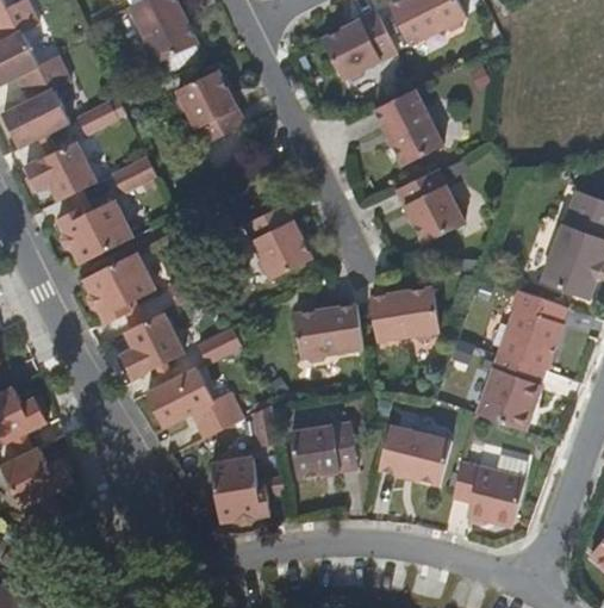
[(0,81),(16,74),(23,70),(37,62),(22,30),(37,22),(26,0),(16,0),(10,4),(0,8),(0,81)]
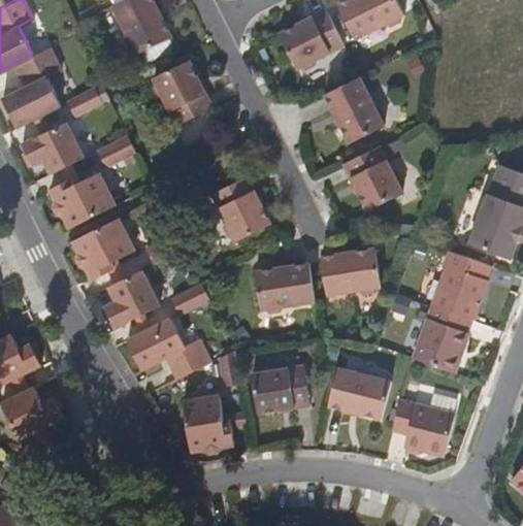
[(156,6),(153,0),(122,0),(110,6),(113,11),(109,17),(113,25),(120,26),(136,57),(172,39),(161,17),(156,6)]
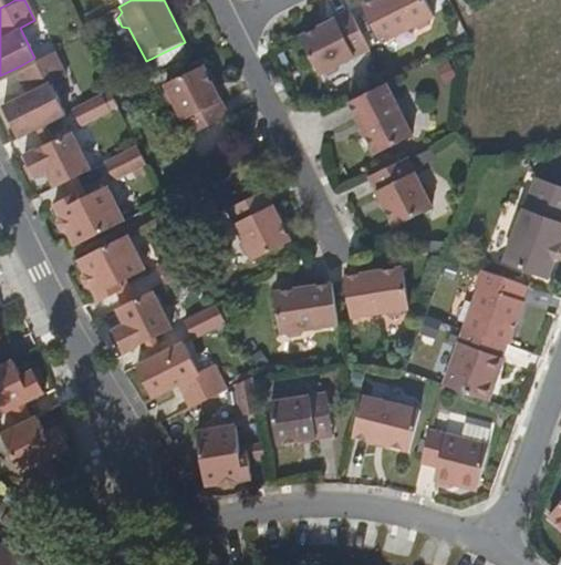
[(424,24),(430,17),(422,0),(372,0),(361,6),(381,43),(415,26),(416,29),(424,24)]
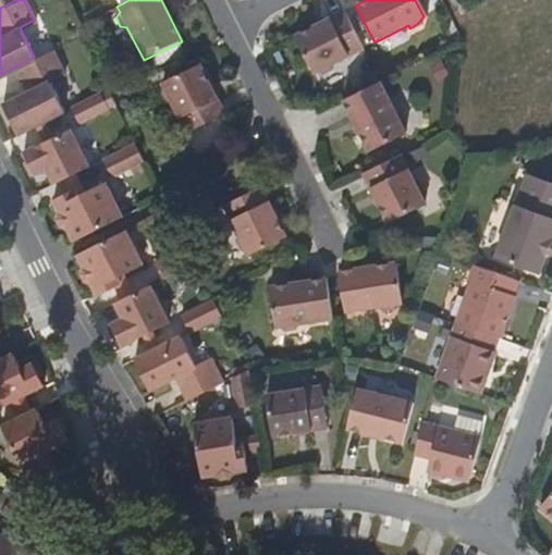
[(170,5),(164,7),(170,17),(175,16),(170,5)]
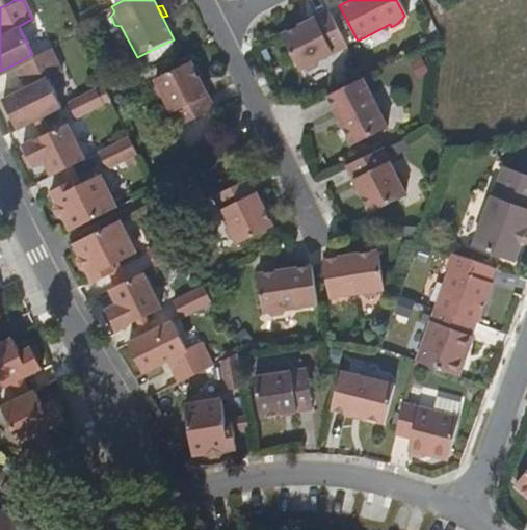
[(347,47),(327,10),(281,35),(298,71),(305,68),(308,70),(311,70),(315,68),(316,62),(347,47)]
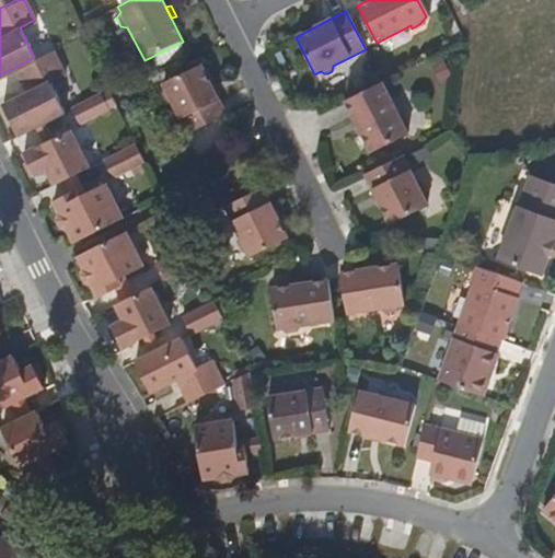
[(0,105),(15,137),(35,127),(47,120),(62,113),(48,83),(62,74),(49,49),(34,57),(21,65),(25,78),(21,81),(26,91),(0,105)]
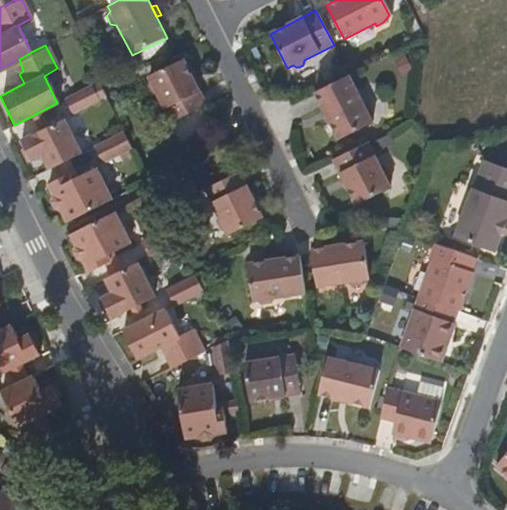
[(19,59),(13,62),(19,74),(23,71),(19,59)]
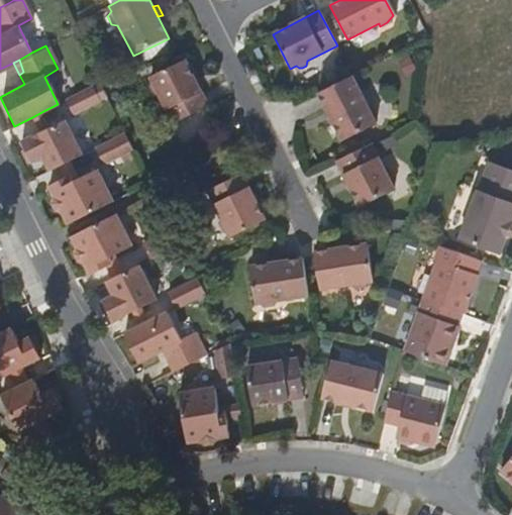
[(208,106),(199,89),(194,78),(185,60),(150,78),(151,84),(149,86),(152,94),(159,96),(174,124),(208,106)]
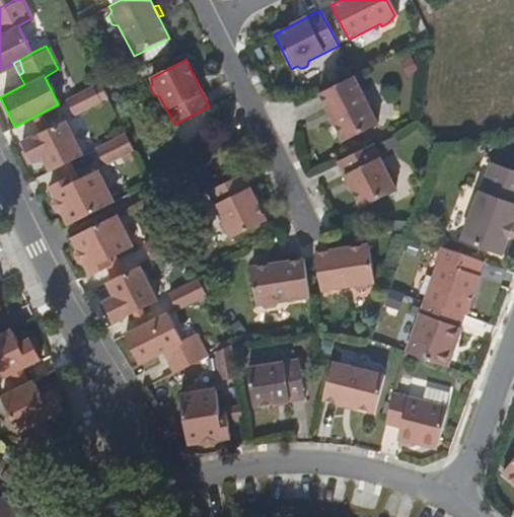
[(368,101),(354,75),(319,92),(328,111),(333,120),(344,141),(378,122),(379,112),(373,101),(368,101)]
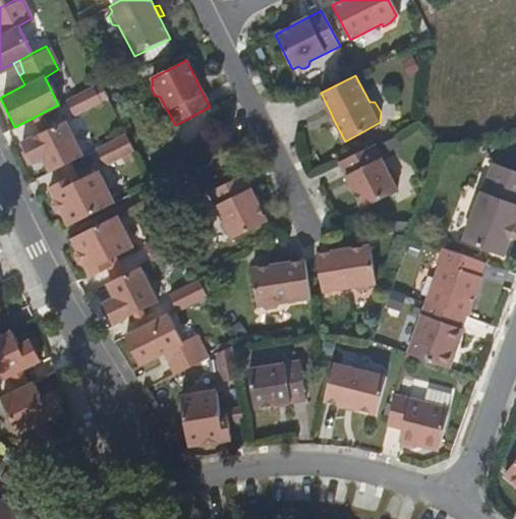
[(195,78),(201,90),(205,89),(199,76),(195,78)]
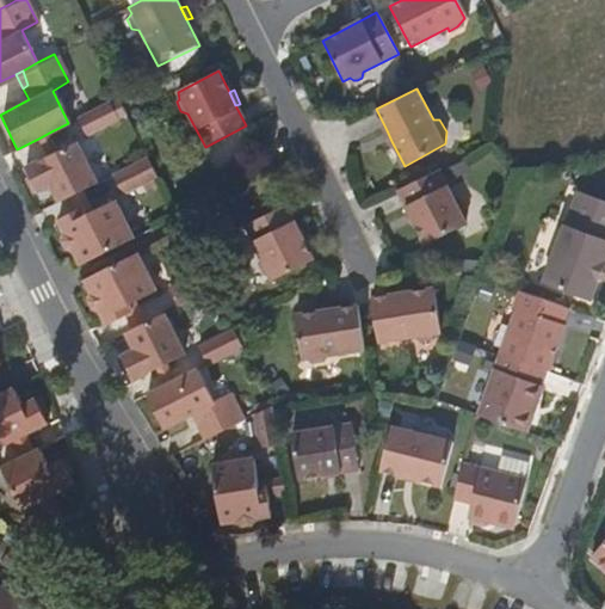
[(127,115),(121,102),(118,97),(75,120),(84,136),(127,115)]
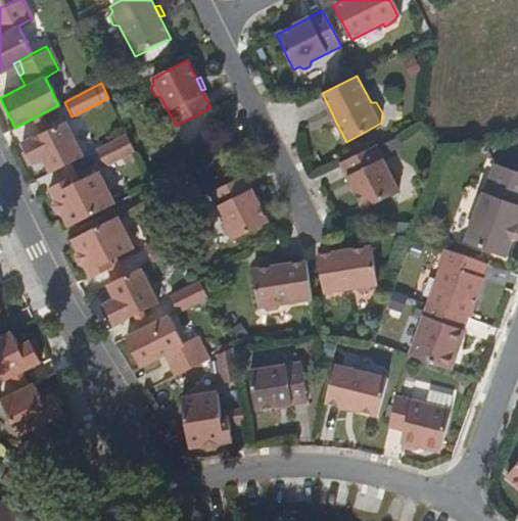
[(331,123),(335,121),(331,111),(327,113),(331,123)]
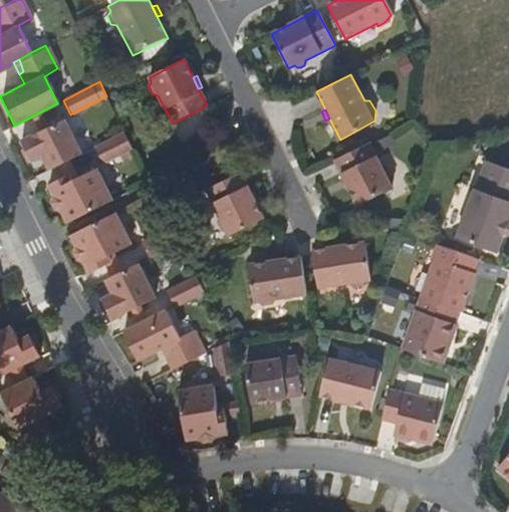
[(43,110),(32,116),(38,130),(50,123),(43,110)]
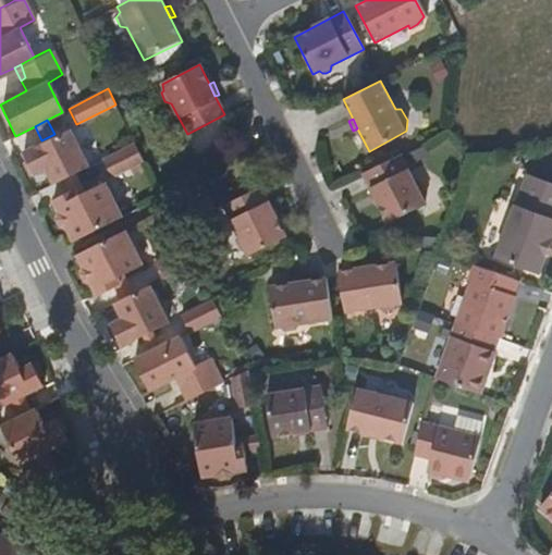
[(43,165),(52,182),(63,176),(75,170),(88,163),(69,126),(54,134),(41,140),(22,150),(24,157),(23,165),(27,172),(34,171),(43,165)]
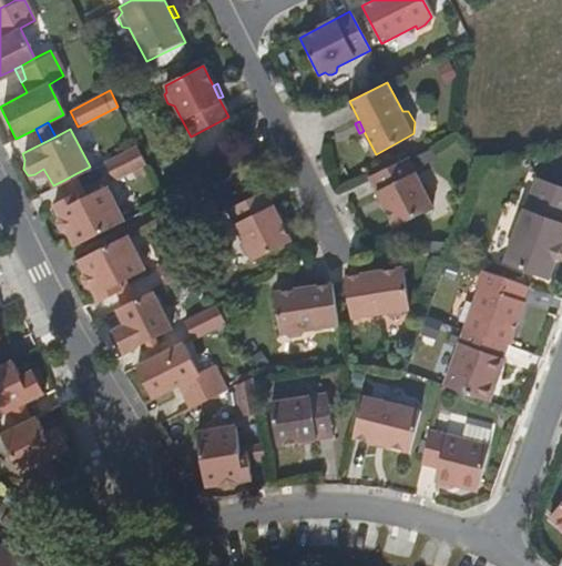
[(111,177),(144,161),(135,143),(102,160),(111,177)]
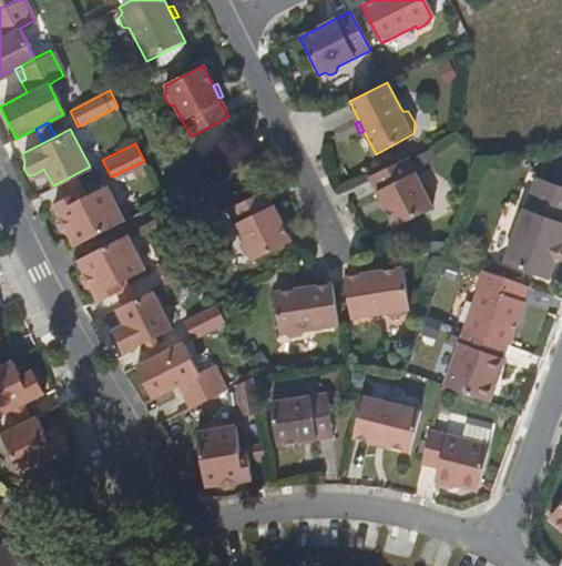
[(407,157),(369,175),(379,195),(387,209),(396,226),(432,208),(433,195),(427,187),(422,184),(407,157)]
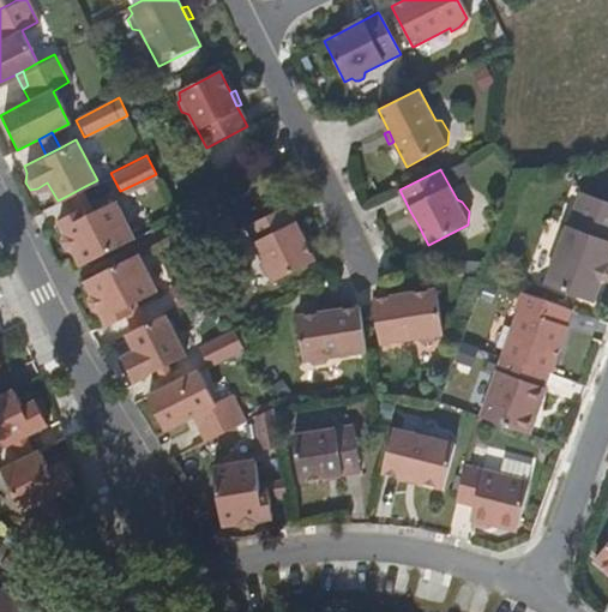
[(83,187),(70,195),(77,209),(82,207),(88,216),(96,213),(83,187)]
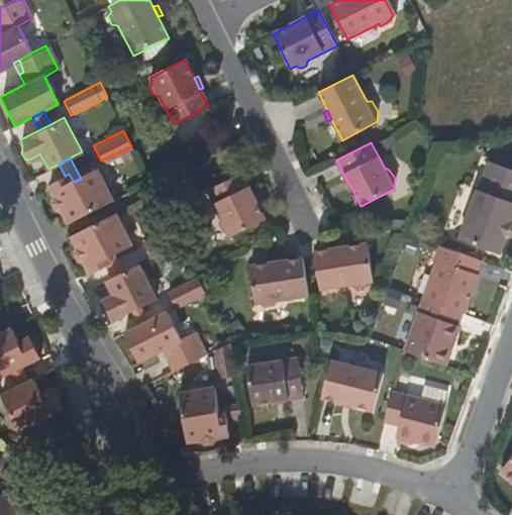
[(476,199),(511,212),(511,172),(488,164),(476,199)]
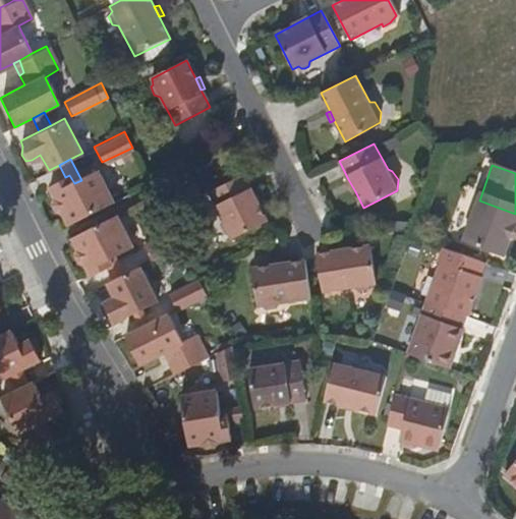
[(63,214),(68,226),(114,202),(99,171),(81,180),(74,183),(69,175),(65,177),(48,186),(55,198),(53,206),(57,213),(63,214)]
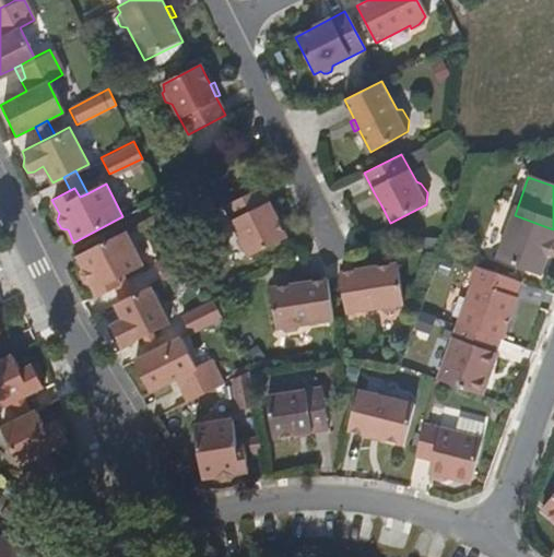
[(285,237),(275,216),(270,205),(260,186),(222,205),(237,237),(235,240),(239,250),(244,252),(247,256),(285,237)]
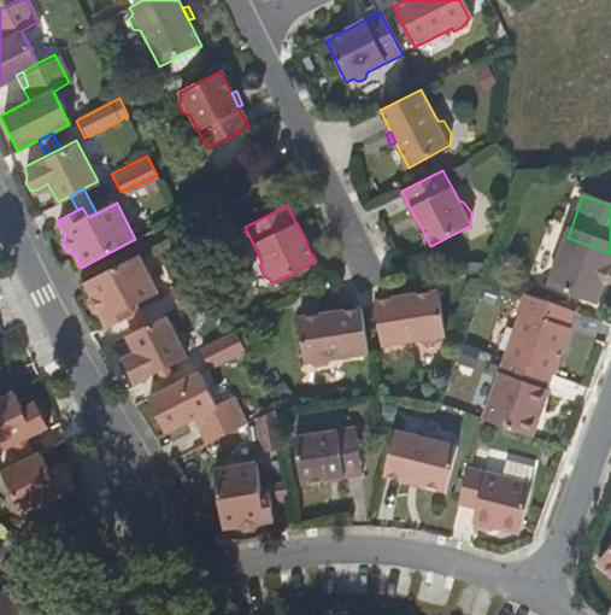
[(421,227),(412,212),(409,215),(417,229),(421,227)]
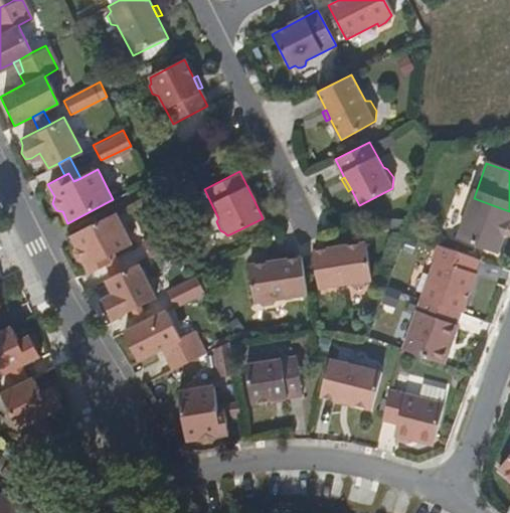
[(248,189),(253,199),(258,198),(252,188),(248,189)]
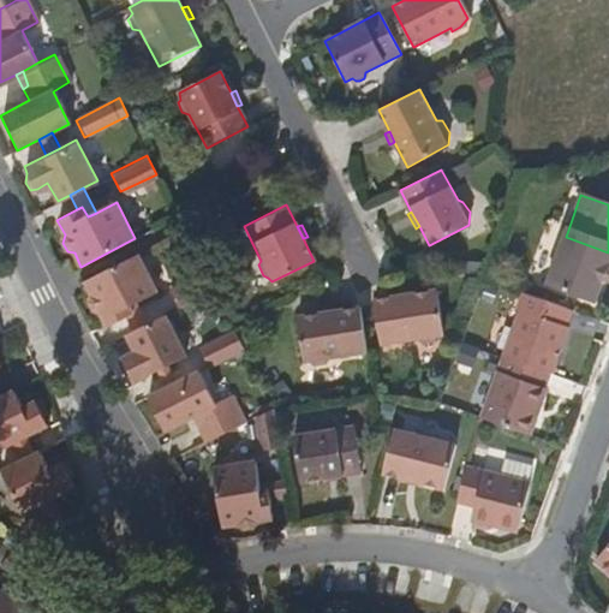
[(608,263),(608,253),(566,237),(549,285),(595,302),(602,283),(608,263)]
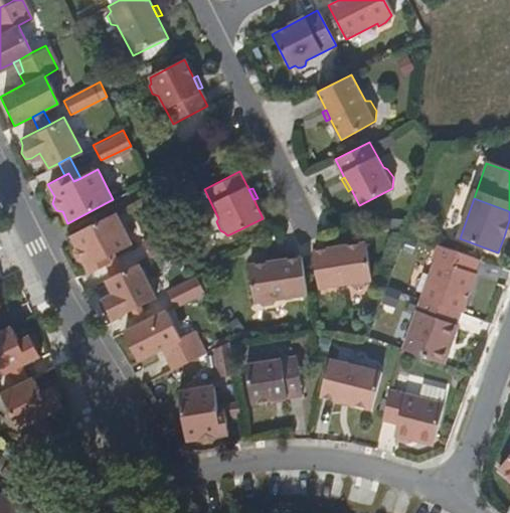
[(119,210),(73,234),(81,247),(79,251),(83,261),(87,262),(94,274),(109,266),(114,262),(112,258),(120,253),(136,245),(119,210)]
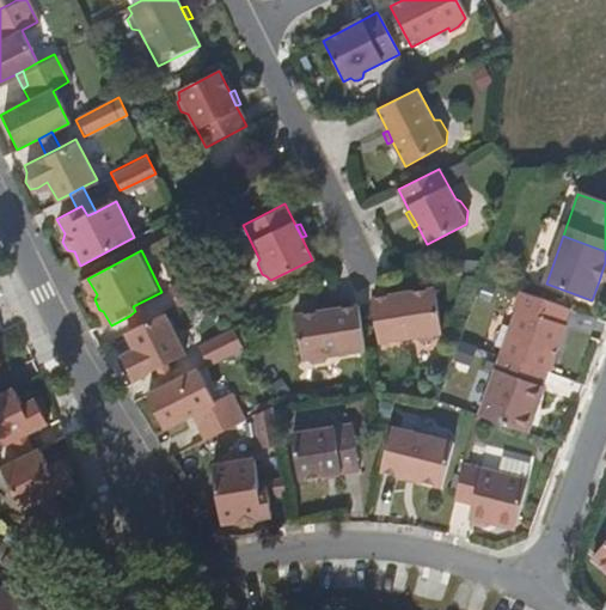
[(422,340),(435,337),(439,331),(441,330),(435,286),(374,296),(381,340),(418,335),(422,340)]
